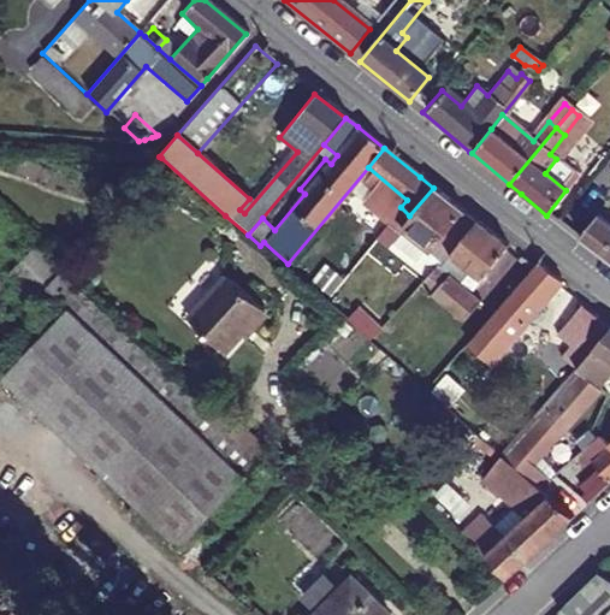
[(353,217),(355,216),(362,222),(383,195),(366,181),(344,206),(349,210),(347,213),(353,217)]
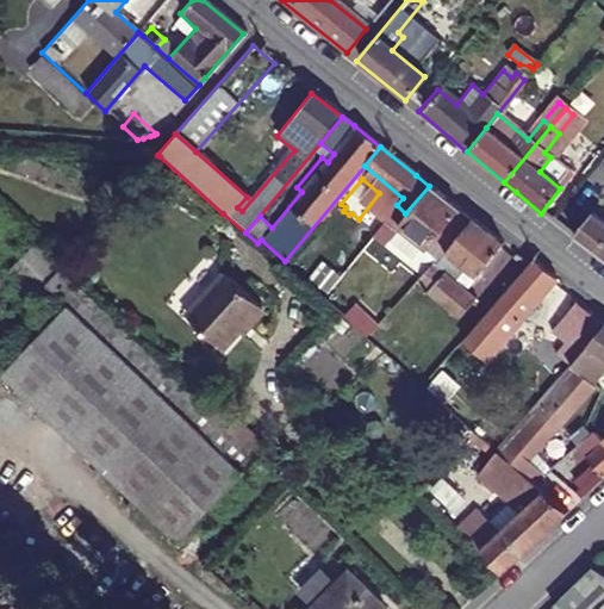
[(453,205),(429,186),(405,213),(396,227),(437,261),(471,221),(453,205)]
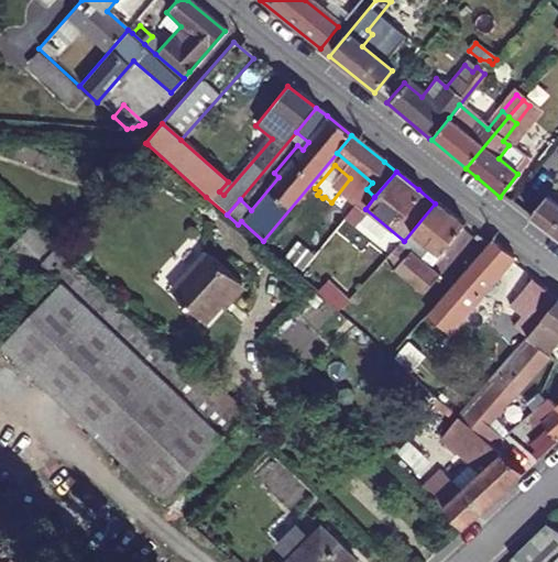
[(557,200),(547,193),(528,218),(557,240),(557,200)]
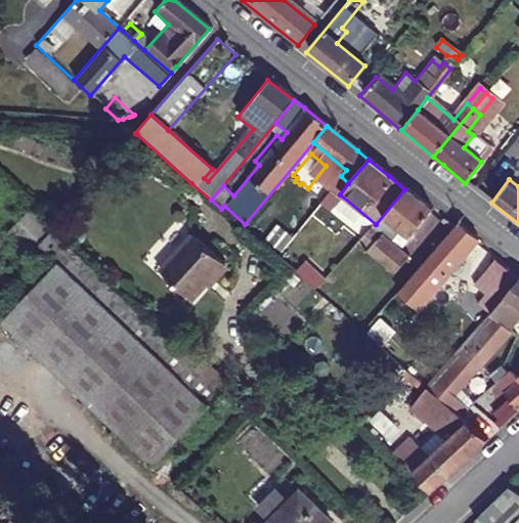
[(400,247),(430,210),(422,203),(404,189),(376,224),(359,245),(396,274),(411,257),(400,247)]
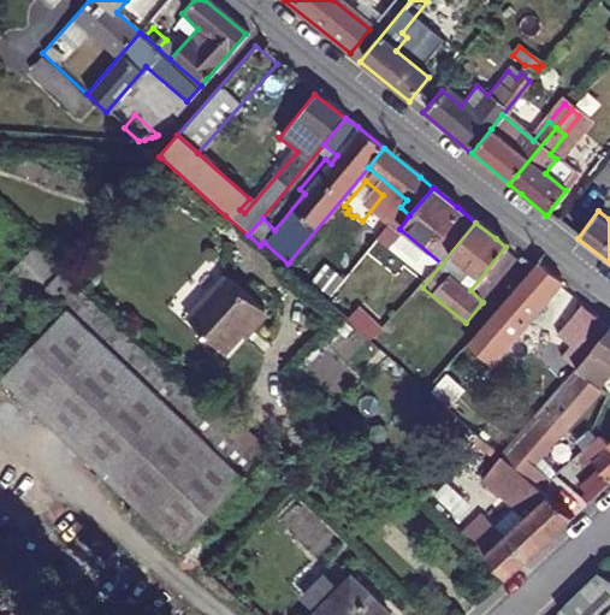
[(25,288),(52,264),(33,242),(6,266),(25,288)]
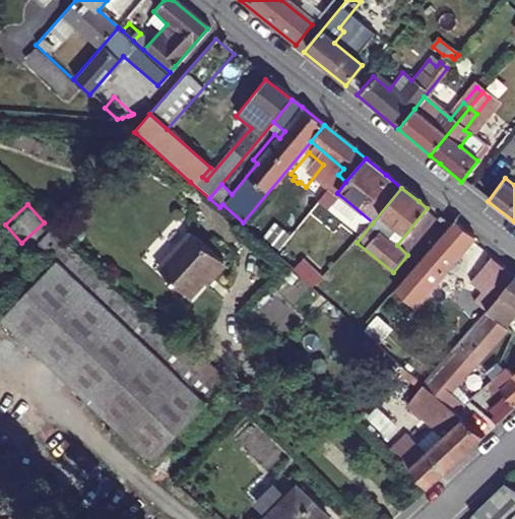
[(453,222),(449,226),(411,274),(432,289),(473,238),(472,237),(453,222)]
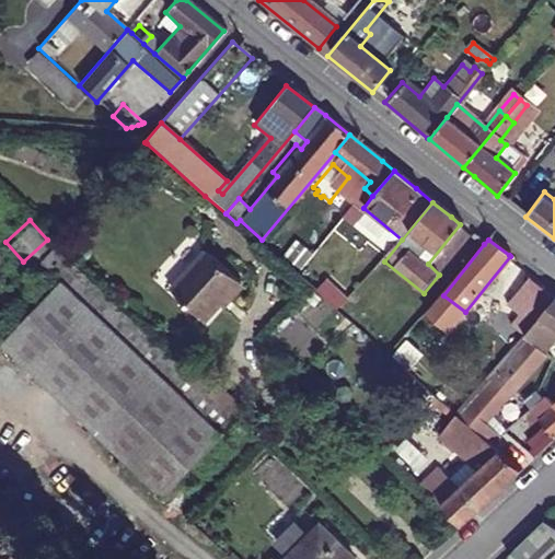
[(61,254),(50,243),(29,265),(49,286),(0,337),(0,341),(158,496),(233,418),(61,254)]
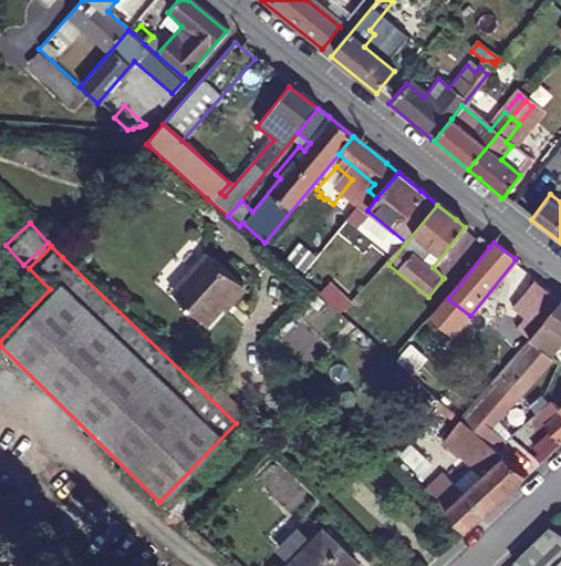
[(205,253),(169,289),(203,322),(237,283),(205,253)]
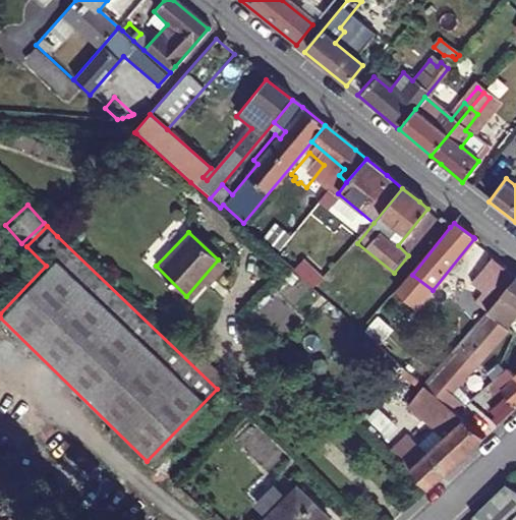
[(515,278),(486,316),(504,330),(512,320),(515,313),(515,278)]
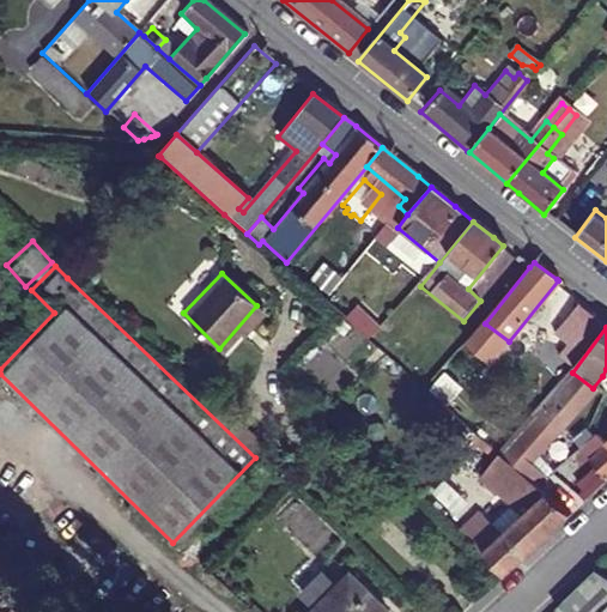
[(541,494),(550,483),(527,462),(538,448),(545,454),(593,388),(572,373),(505,461),(541,494)]
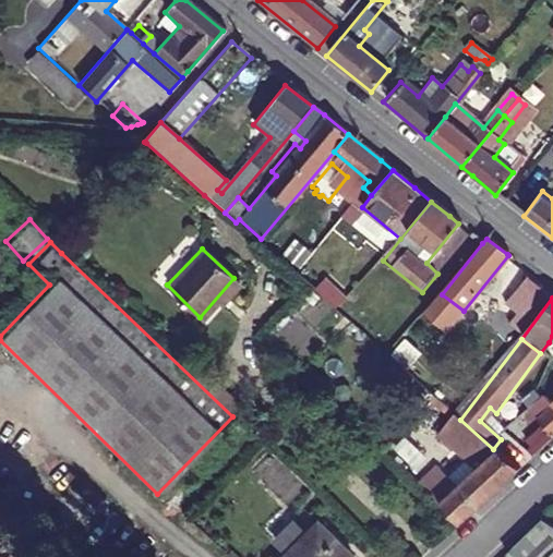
[(552,398),(552,370),(535,395),(548,404),(552,398)]
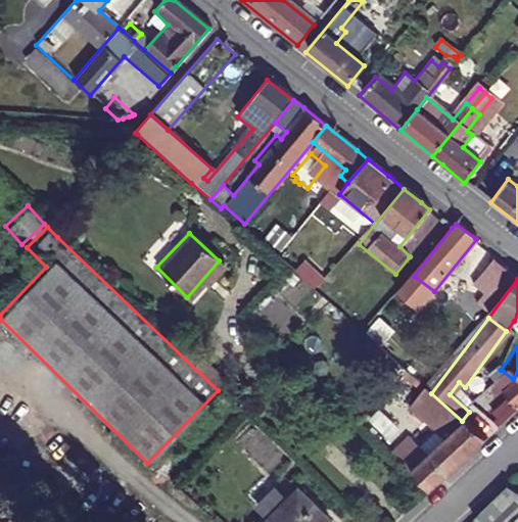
[(489,423),(495,428),(512,412),(517,406),(517,373),(513,379),(501,370),(490,383),(505,396),(489,412),(495,418),(489,423)]
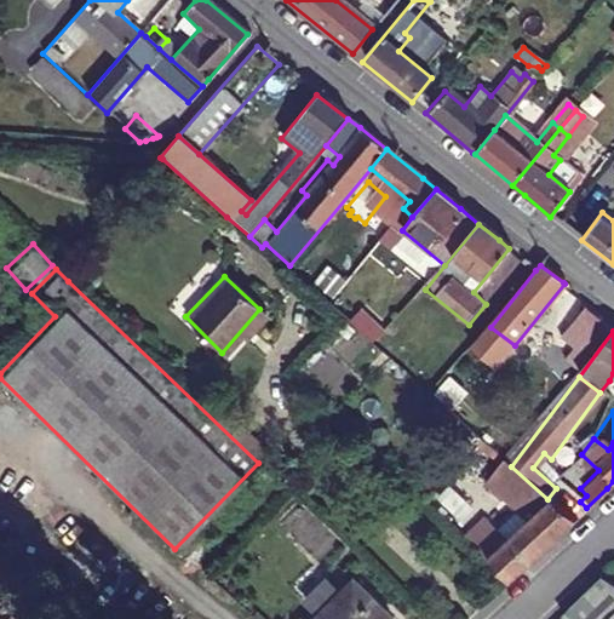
[(572,521),(547,499),(486,562),(506,582),(572,521)]
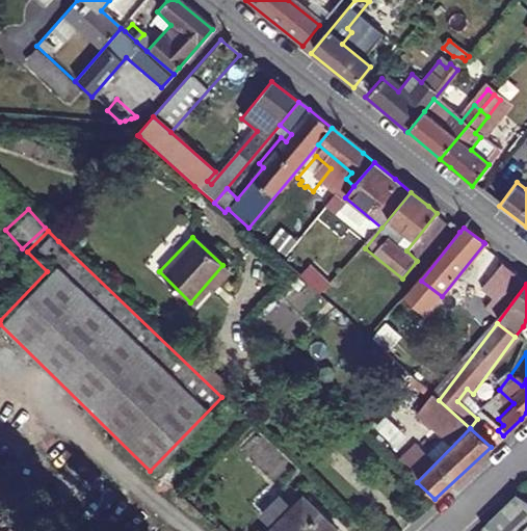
[(526,530),(526,502),(514,496),(478,529),(479,530),(526,530)]
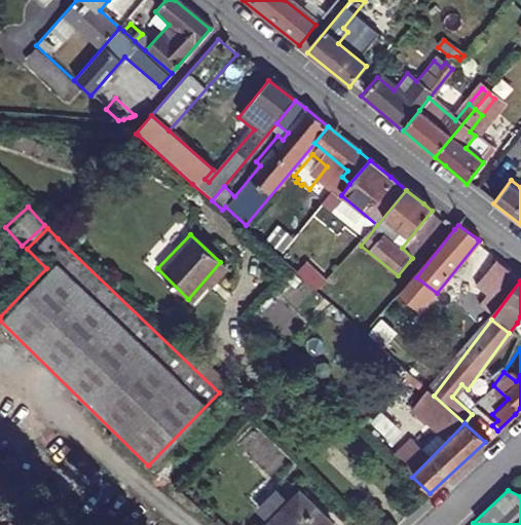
[(326,524),(296,495),(266,524),(326,524)]
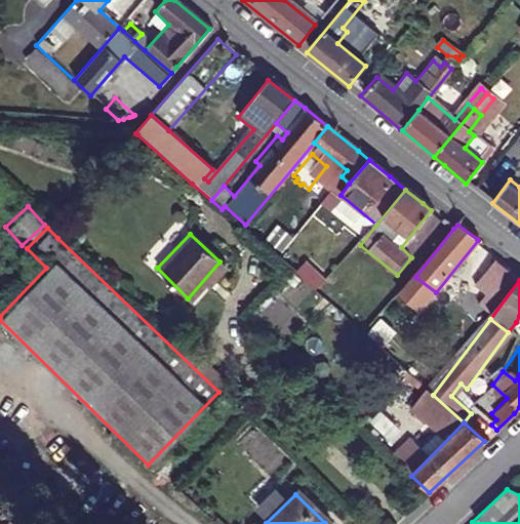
[(13,523),(0,509),(0,523),(13,523)]
